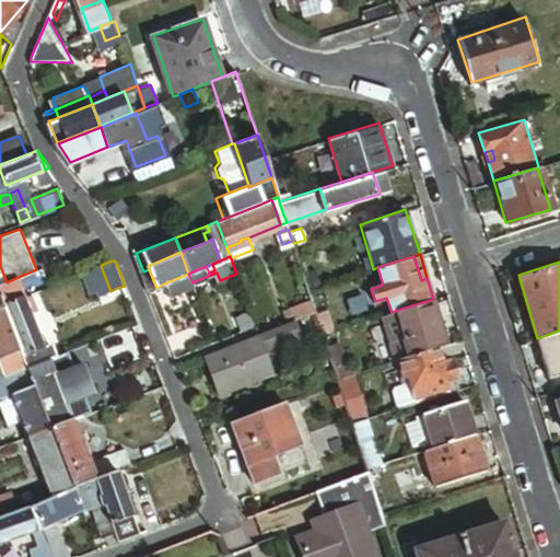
[(97,297),(111,291),(103,271),(98,273),(96,267),(80,274),(88,296),(95,292),(97,297)]
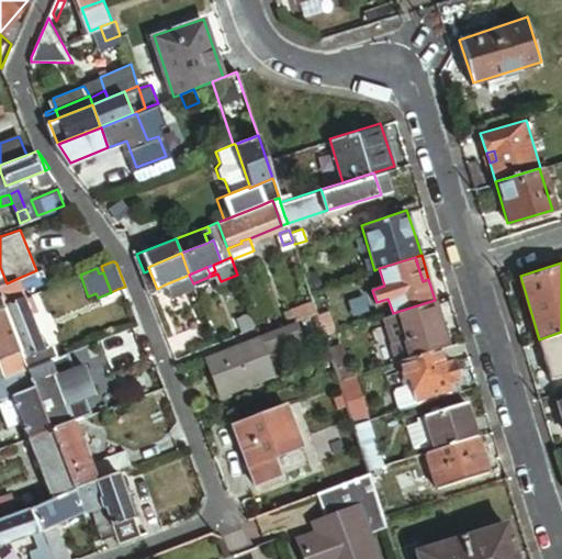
[(149,270),(144,272),(150,291),(157,289),(149,270)]
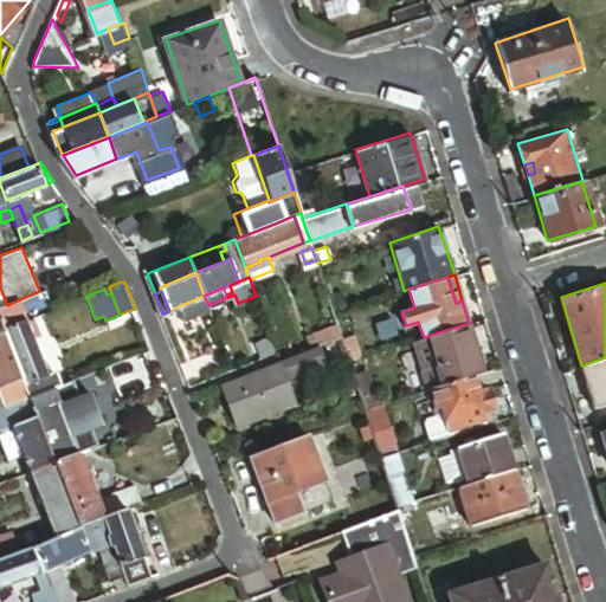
[(188,315),(208,305),(204,296),(178,306),(181,316),(187,314),(188,315)]
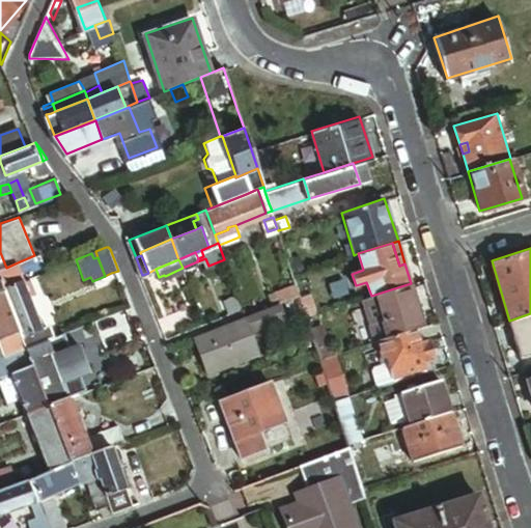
[(6,268),(12,284),(27,279),(20,261),(6,268)]
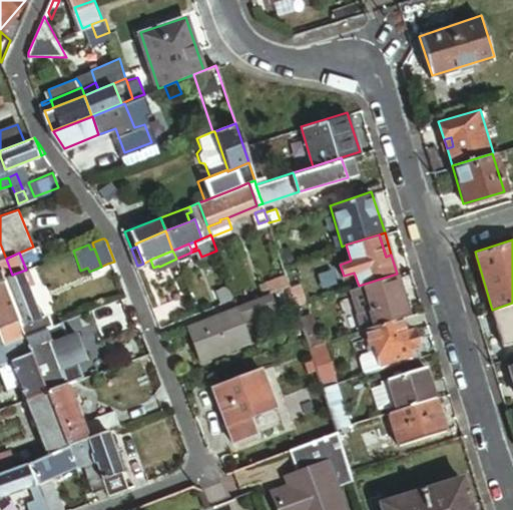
[(0,270),(3,279),(12,275),(6,259),(0,261),(0,270)]
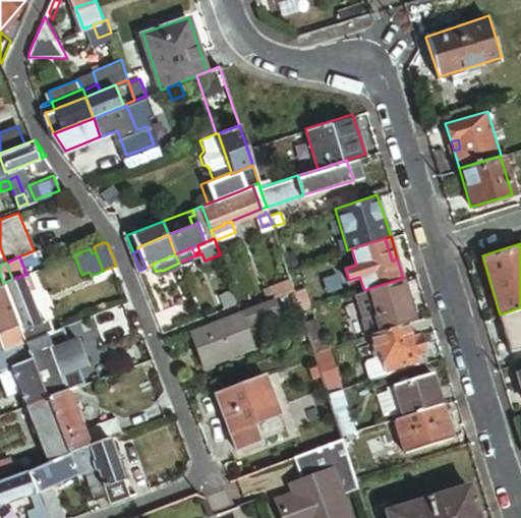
[(39,285),(33,271),(26,274),(12,279),(3,283),(4,284),(19,324),(20,330),(44,321),(32,288),(39,285)]
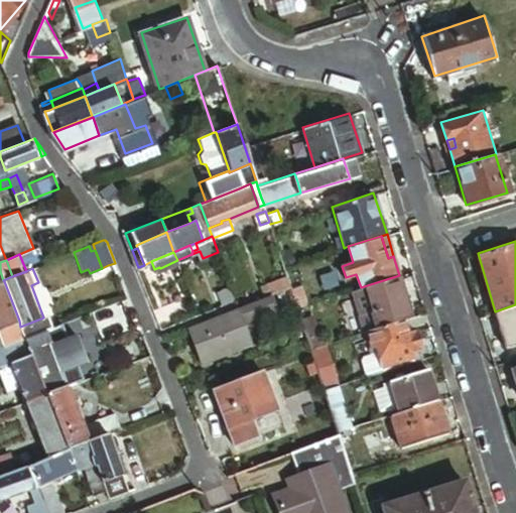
[(290,285),(287,275),(263,283),(267,294),(274,292),(275,291),(290,285)]
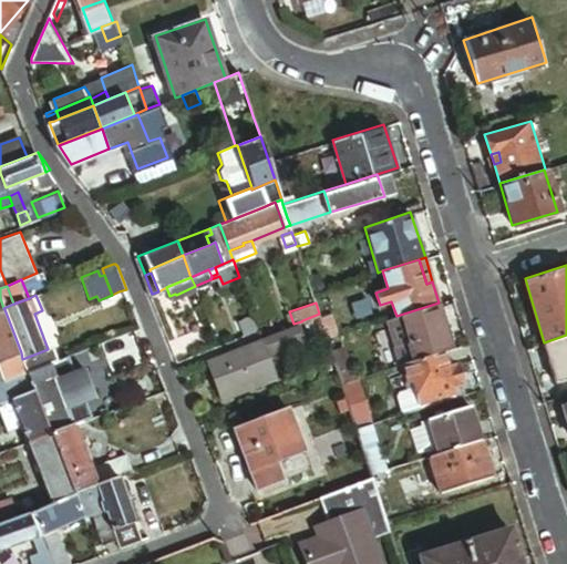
[(405,342),(411,361),(443,350),(446,349),(439,324),(444,322),(439,303),(400,315),(408,341),(405,342)]
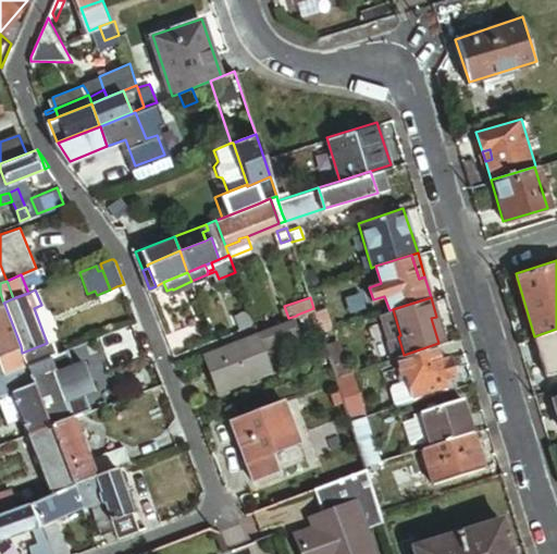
[(0,354),(21,346),(4,304),(0,305),(0,354)]
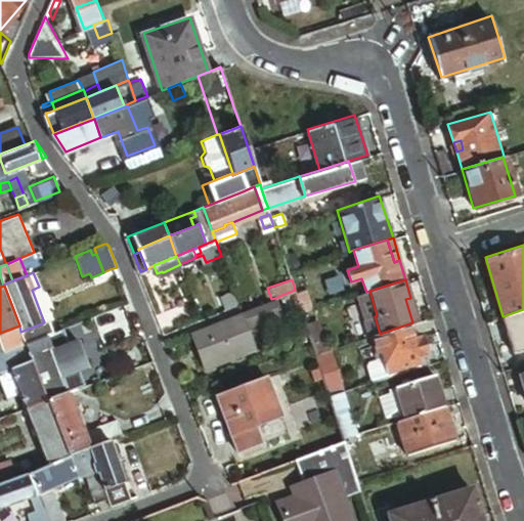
[(365,292),(355,295),(363,320),(359,321),(364,339),(369,337),(380,334),(375,316),(377,315),(369,291),(366,292),(365,292)]
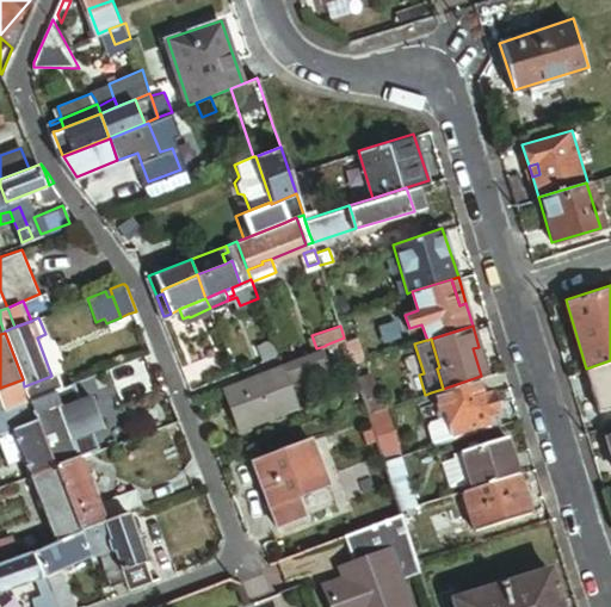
[(279,354),(273,340),(260,345),(266,359),(279,354)]
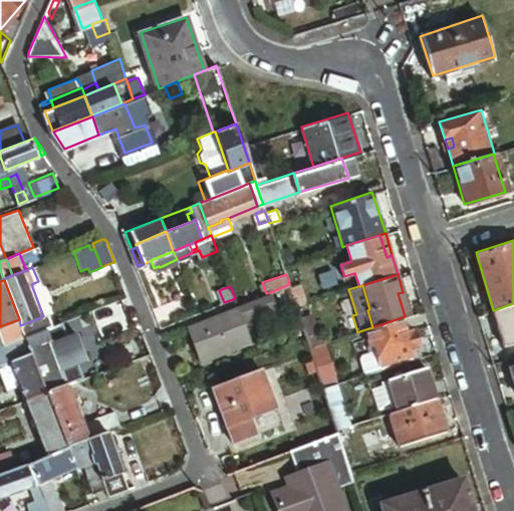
[(266,293),(252,299),(258,315),(279,306),(273,291),(266,293)]
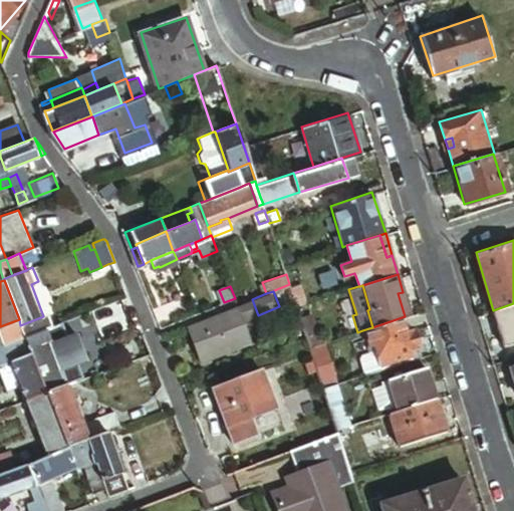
[(258,315),(252,299),(237,305),(243,321),(258,315)]
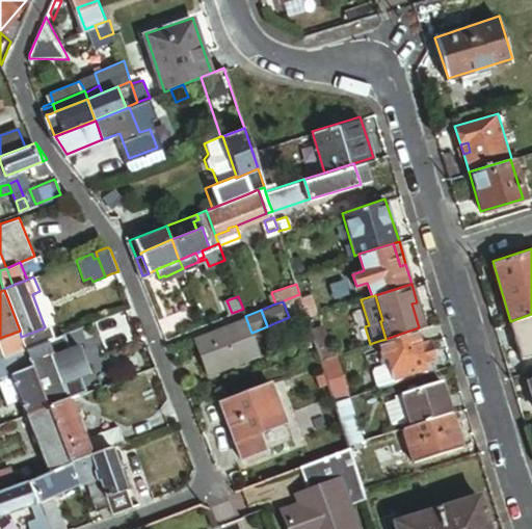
[(531,314),(510,321),(522,355),(531,352),(531,314)]
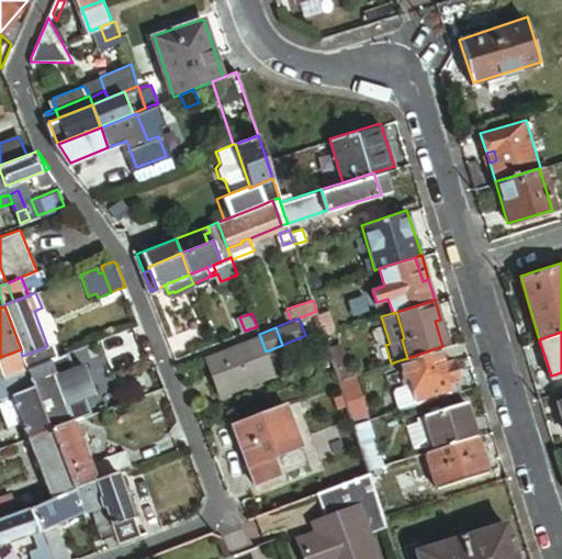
[(266,351),(259,334),(204,355),(220,394),(273,373),(266,351)]
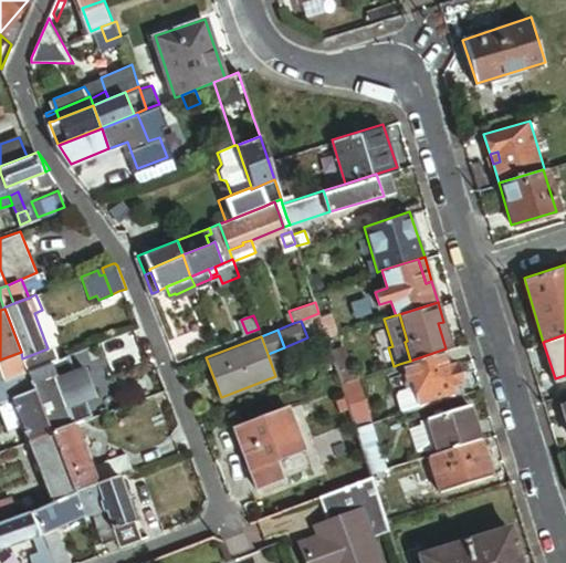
[(53,361),(59,357),(54,345),(48,348),(53,361)]
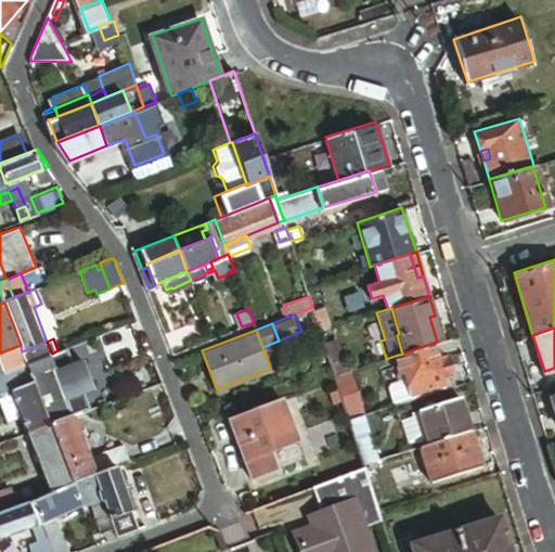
[(335,339),(325,343),(331,362),(332,364),(341,360),(335,339)]
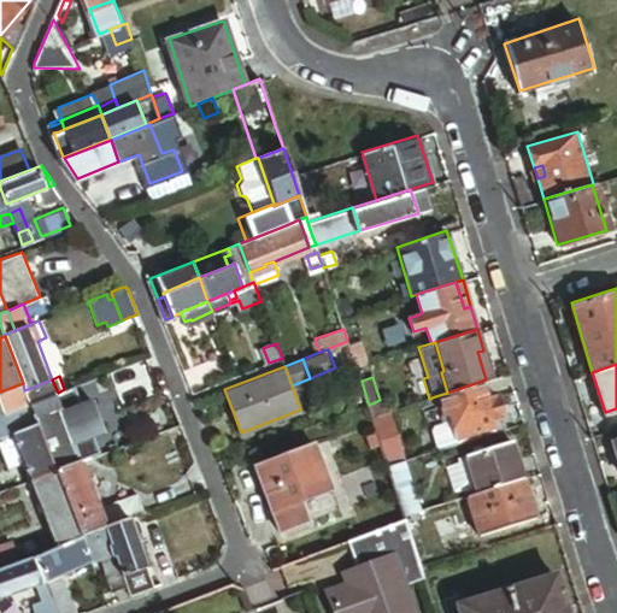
[(30,404),(58,393),(52,379),(24,390),(27,395),(30,404)]
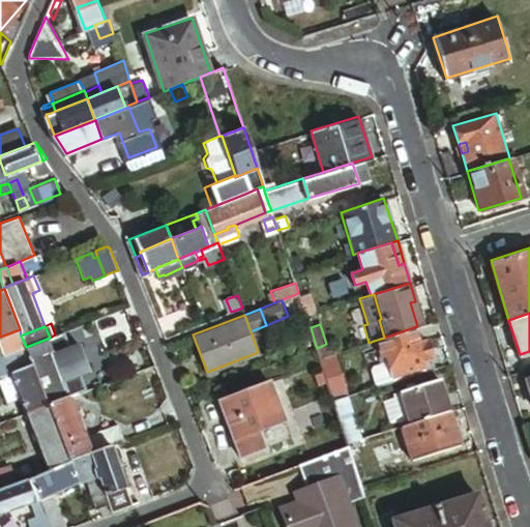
[(384,338),(374,341),(381,362),(385,361),(390,375),(403,371),(415,367),(414,362),(422,359),(424,358),(433,356),(428,340),(419,342),(414,327),(384,338)]
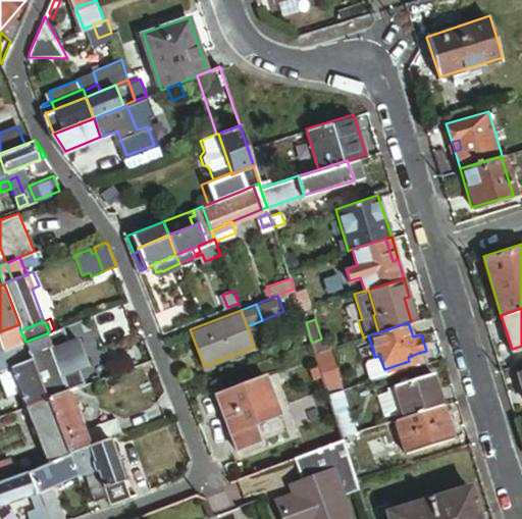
[(20,330),(19,324),(0,331),(0,342),(0,343),(22,334),(20,330)]
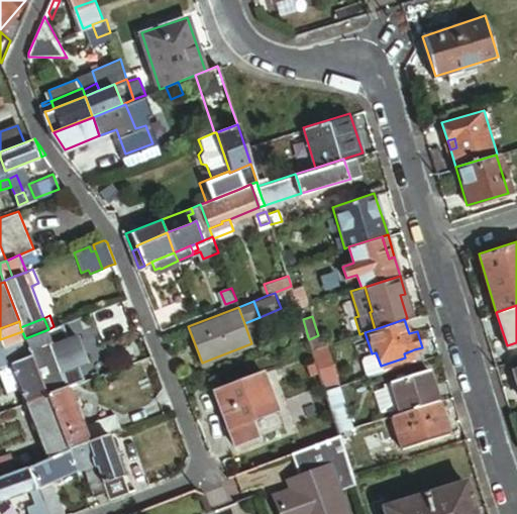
[(69,384),(88,377),(82,362),(91,358),(80,332),(72,335),(66,322),(54,326),(48,329),(25,338),(27,343),(30,353),(45,393),(69,384)]
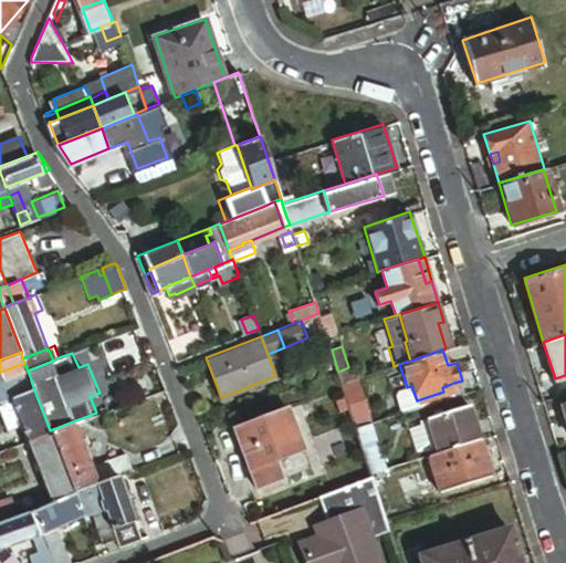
[(3,379),(28,371),(24,363),(0,372),(3,379)]
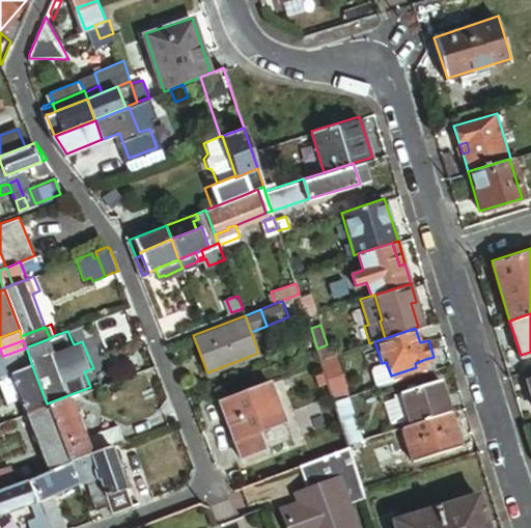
[(320,358),(331,355),(327,344),(317,349),(320,358)]
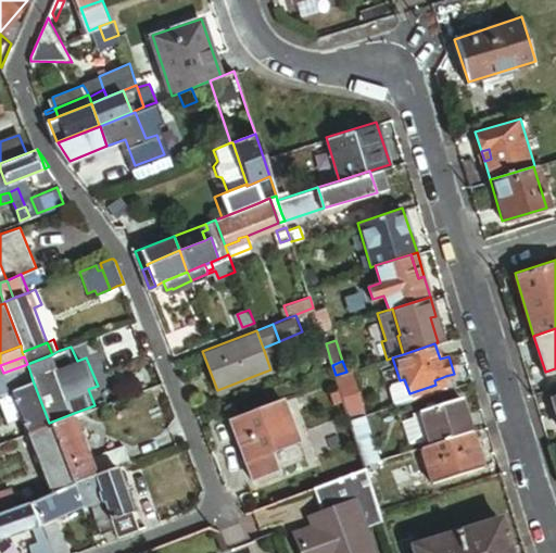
[(11,389),(7,378),(29,369),(27,364),(3,373),(0,374),(0,397),(11,392),(10,389),(11,389)]
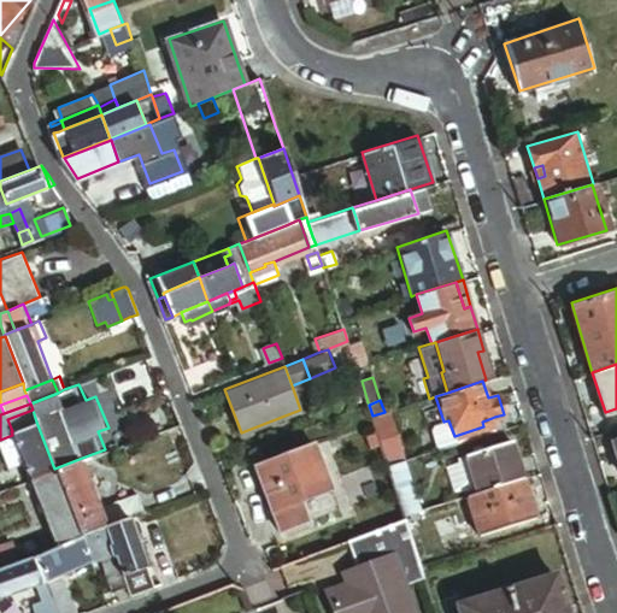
[(36,422),(33,410),(7,419),(12,431),(36,422)]
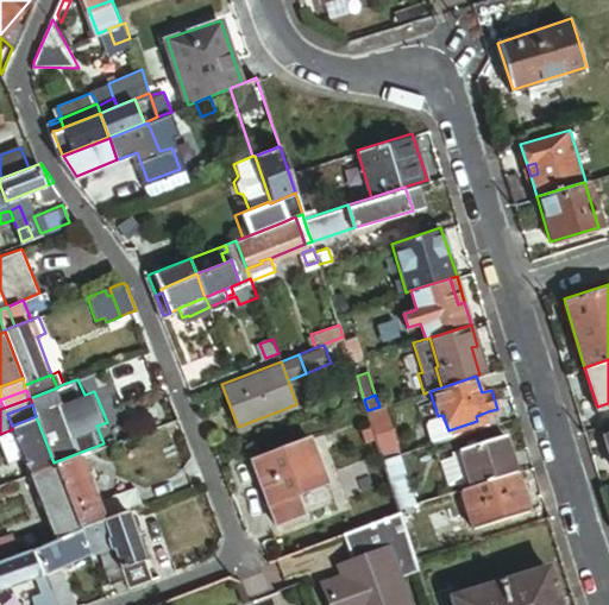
[(30,471),(54,462),(36,416),(12,426),(11,426),(12,429),(23,457),(29,472),(30,471)]
